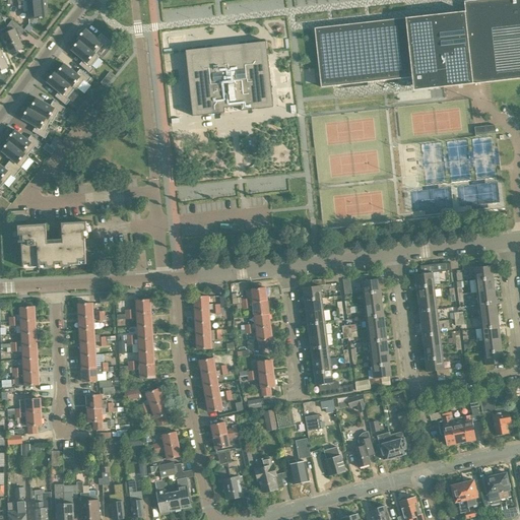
[(17,0),(18,6),(23,6),(23,13),(28,13),(28,18),(40,17),(40,18),(42,18),(42,17),(48,16),(46,0),(17,0)]
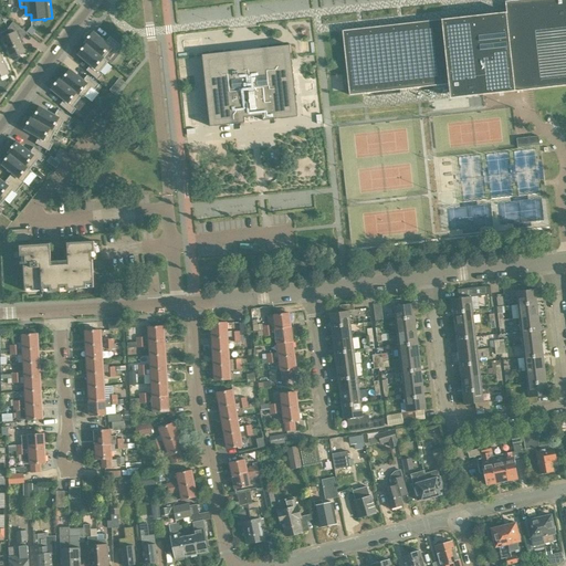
[(565,86),(565,0),(523,0),(506,2),(507,12),(408,23),(409,23),(342,31),(343,35),(349,95),(363,94),(454,84),(456,98),(533,90),(565,86)]
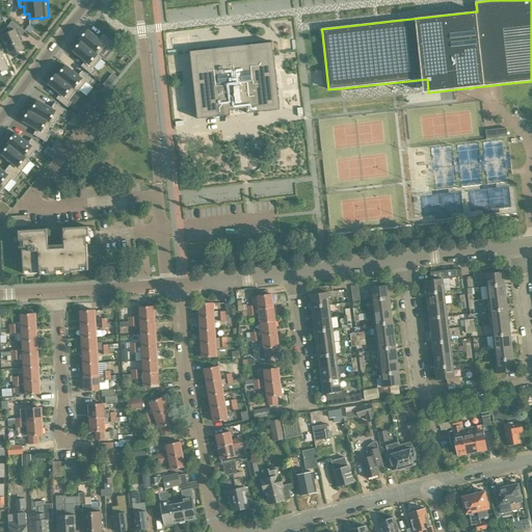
[(2,36),(10,55),(24,49),(18,35),(25,30),(12,20),(7,27),(9,32),(2,36)]
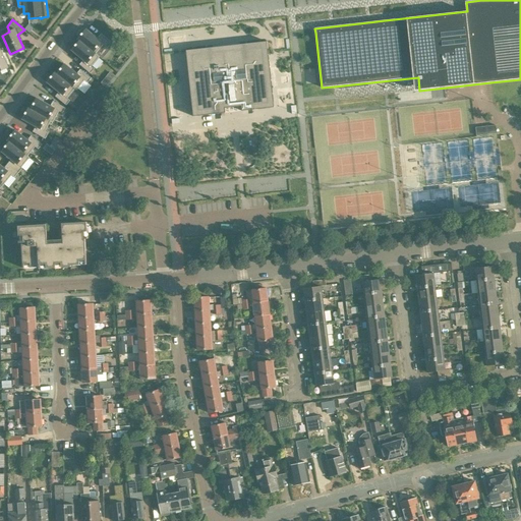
[(84,30),(76,40),(78,41),(94,53),(101,44),(108,50),(112,45),(103,37),(99,41),(84,30)]
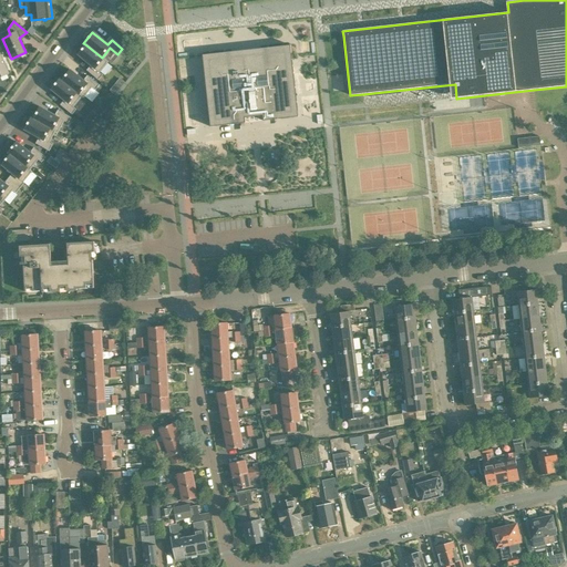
[(85,44),(76,55),(91,68),(86,73),(96,82),(102,75),(94,70),(103,59),(102,58),(85,44)]
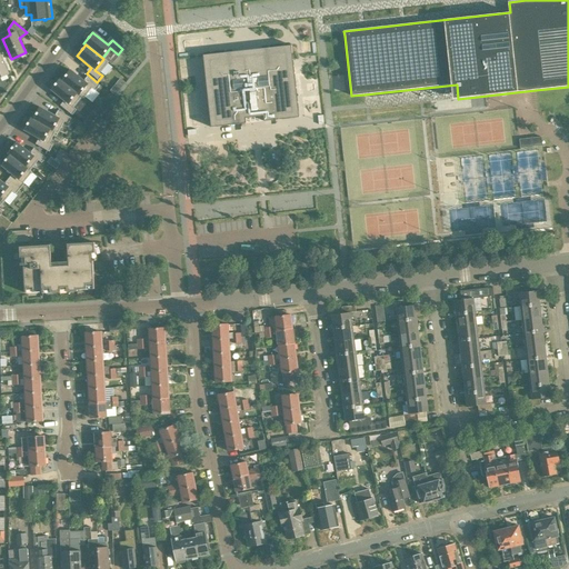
[(299,118),(291,46),(252,50),(237,51),(203,55),(211,127),(232,125),(238,123),(242,123),(247,123),(246,118),(263,116),(265,121),(268,121),(268,120),(273,119),(278,119),(278,120),(299,118)]
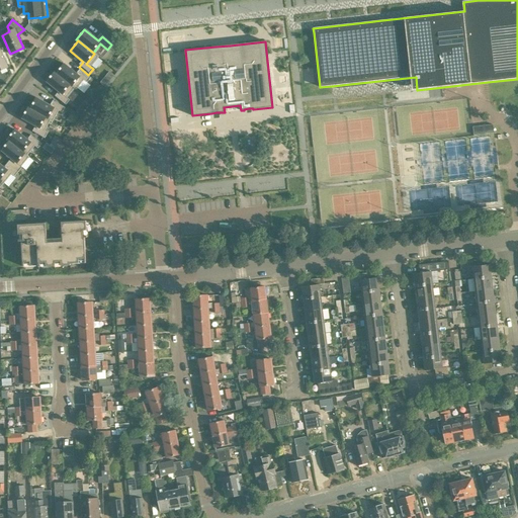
[(64,64),(56,73),(70,85),(72,87),(80,77),(84,80),(88,75),(79,67),(74,72),(64,64)]
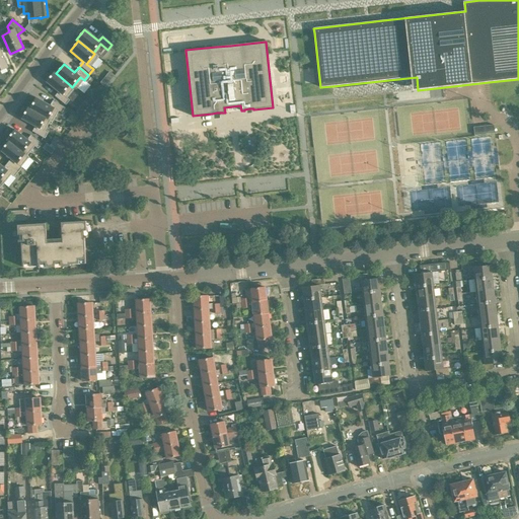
[(54,72),(46,82),(60,93),(55,99),(65,106),(70,100),(63,95),(70,85),(56,73),(54,72)]
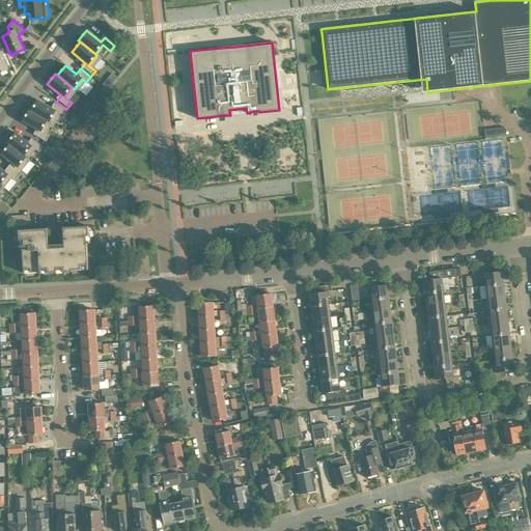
[(37,100),(31,111),(48,120),(50,122),(56,111),(62,114),(66,109),(56,102),(51,108),(37,100)]
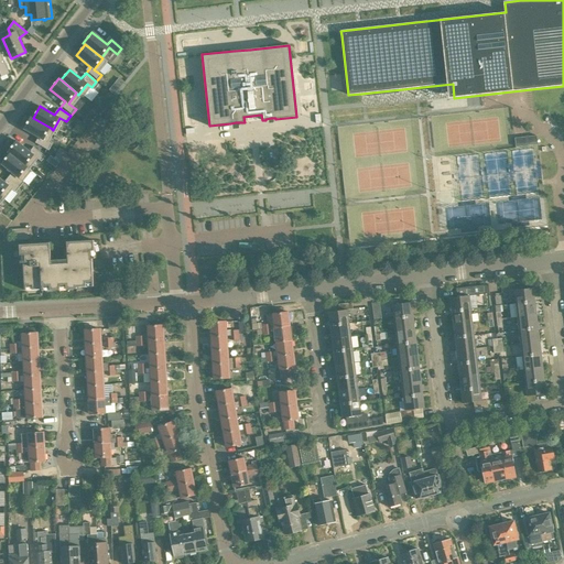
[(83,122),(88,127),(97,116),(91,111),(83,122)]
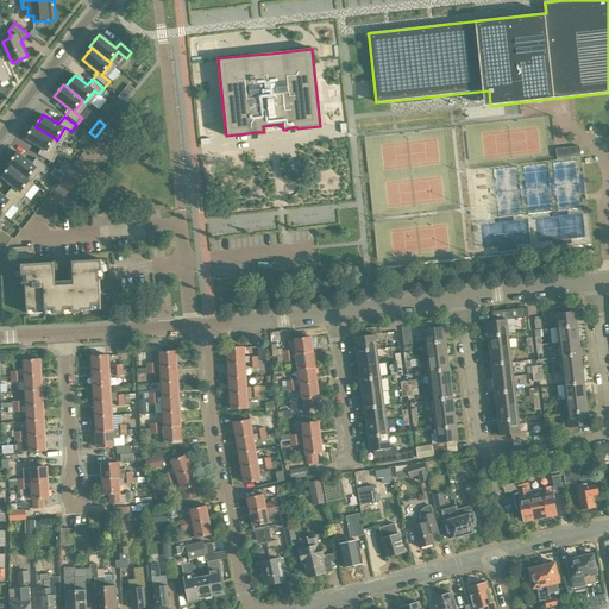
[(33,125),(25,139),(42,148),(36,155),(48,164),(54,156),(48,151),(55,138),(36,127),(33,125)]
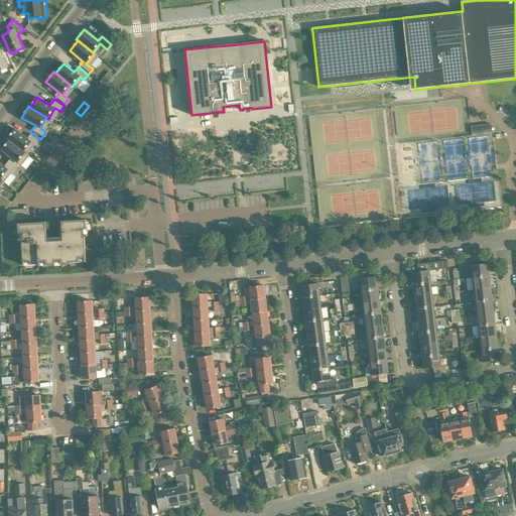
[(72,113),(69,118),(75,122),(78,116),(72,113)]
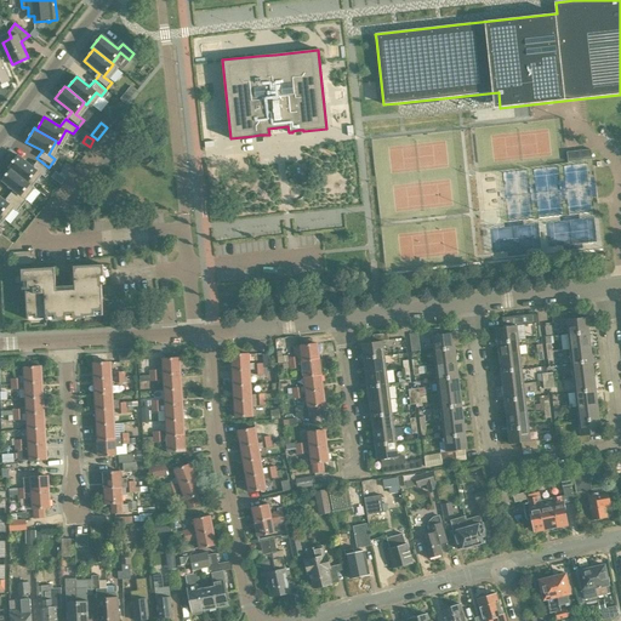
[(136,157),(147,166),(153,159),(141,149),(136,157)]
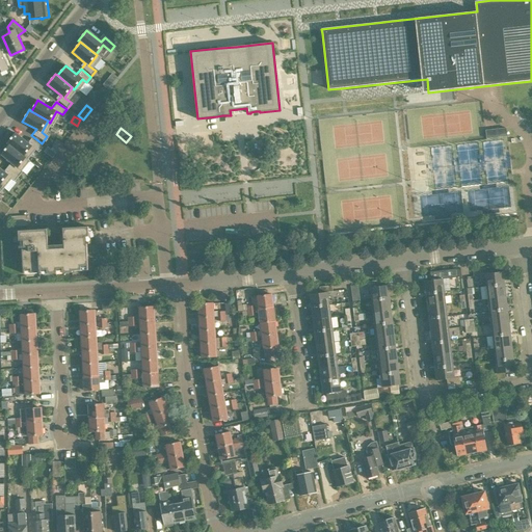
[(507,136),(506,128),(485,130),(486,138),(507,136)]
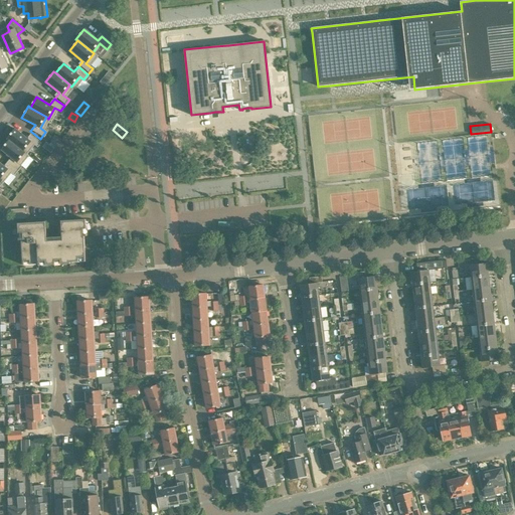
[(15,128),(7,138),(9,140),(23,151),(31,142),(35,145),(40,139),(30,131),(25,137),(15,128)]
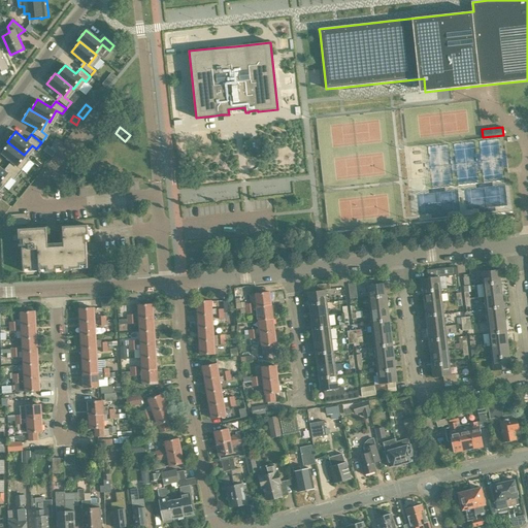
[(9,143),(1,153),(11,161),(7,166),(18,174),(22,169),(18,166),(26,156),(24,155),(9,143)]
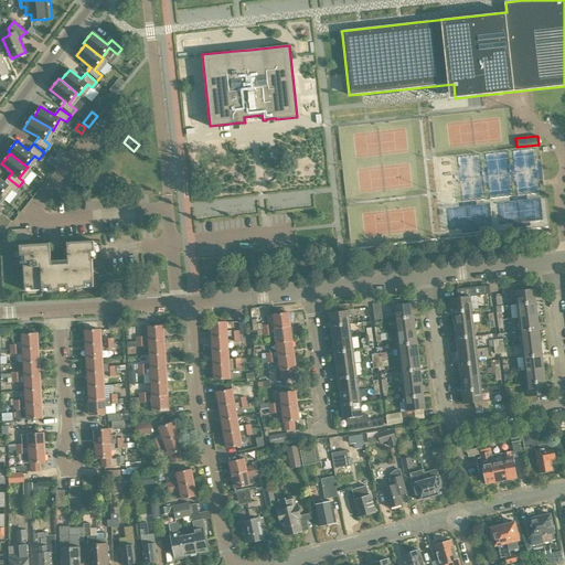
[(0,178),(0,195),(0,196),(9,187),(14,191),(19,187),(8,178),(4,182),(0,178)]
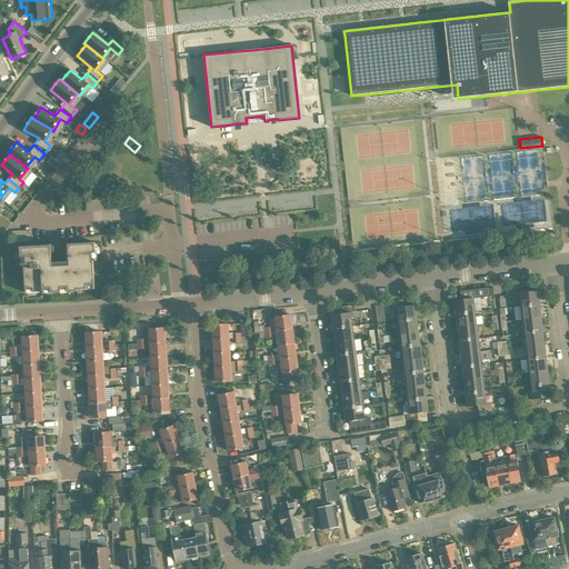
[(11,223),(7,219),(2,225),(3,227),(7,229),(11,223)]
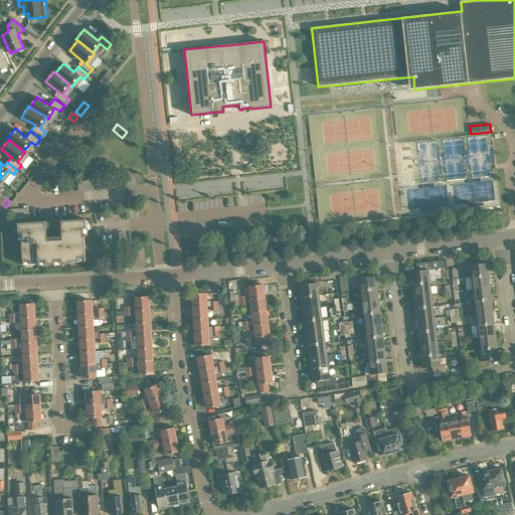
[(26,218),(25,208),(11,209),(12,219),(26,218)]
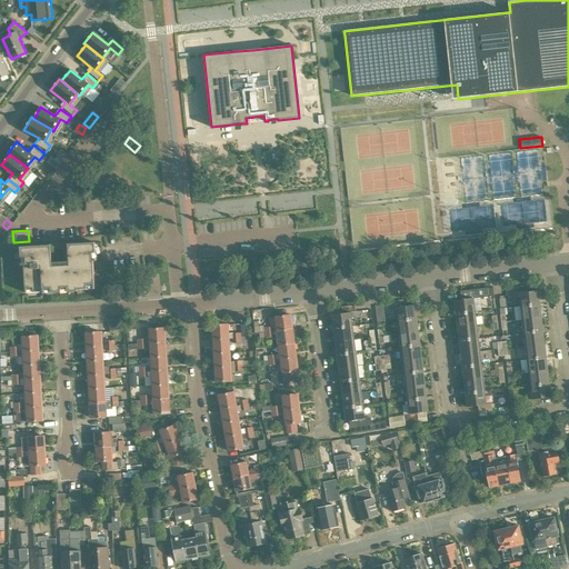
[(92,261),(96,261),(95,242),(67,245),(69,266),(51,267),(50,246),(19,247),(20,265),(23,265),(25,292),(42,291),(42,293),(60,292),(60,288),(67,287),(67,292),(77,291),(77,290),(95,289),(93,267),(92,261)]
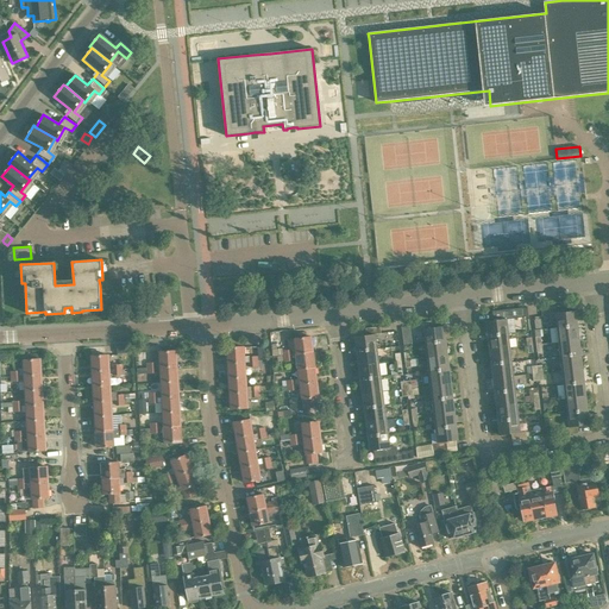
[(556,314),(557,328),(577,326),(576,312),(564,313),(563,306),(548,307),(550,314),(556,314)]
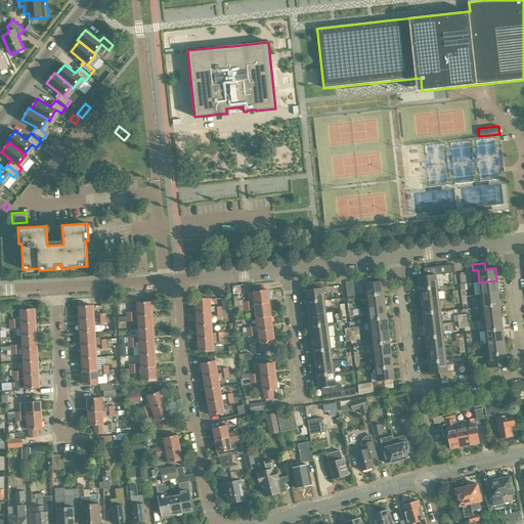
[(418,276),(420,290),(437,288),(436,275),(441,274),(440,268),(428,269),(429,275),(418,276)]
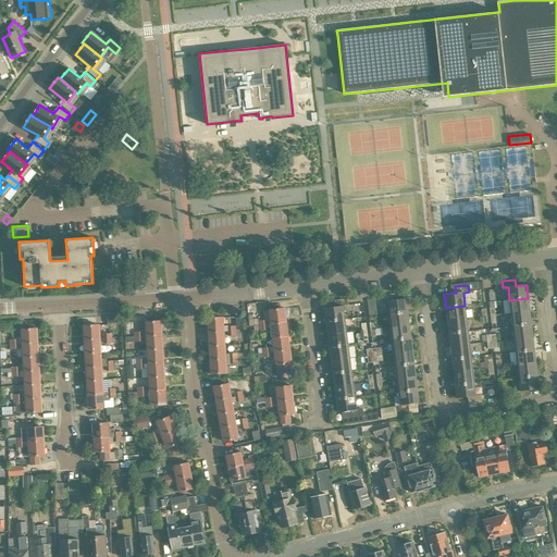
[(387,301),(390,314),(408,312),(406,298),(395,300),(394,294),(381,295),(382,301),(387,301)]
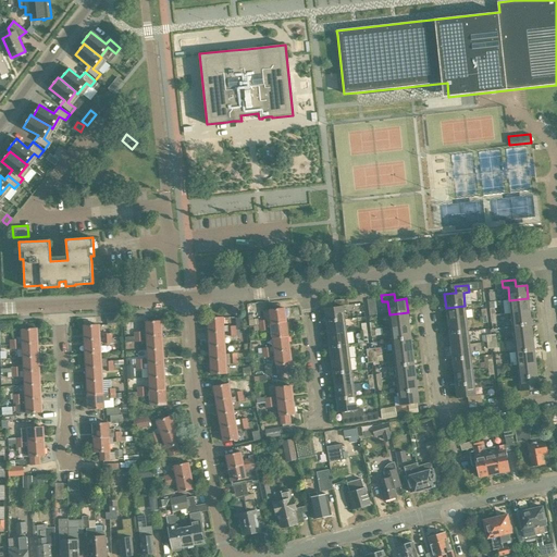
[(509,300),(511,313),(530,310),(528,298),(509,300)]
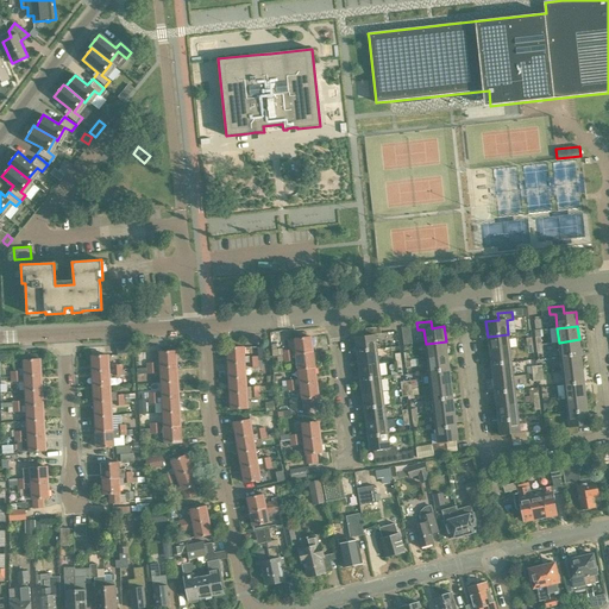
[(355,337),(356,351),(377,349),(375,334),(381,334),(381,327),(366,328),(366,336),(355,337)]
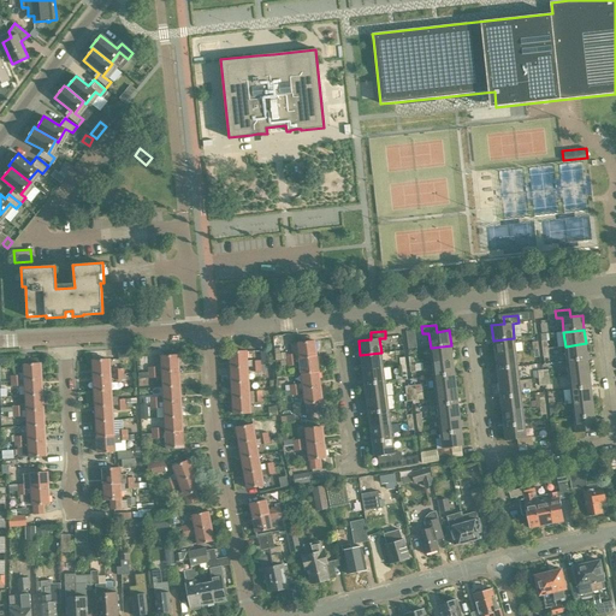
[(493,341),(495,355),(516,351),(514,338),(493,341)]
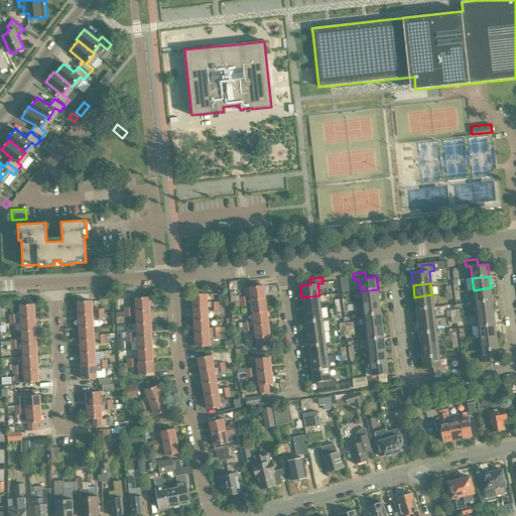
[(239,295),(231,296),(231,302),(232,302),(265,297),(263,285),(249,287),(245,288),(245,293),(246,296),(239,297),(239,295)]
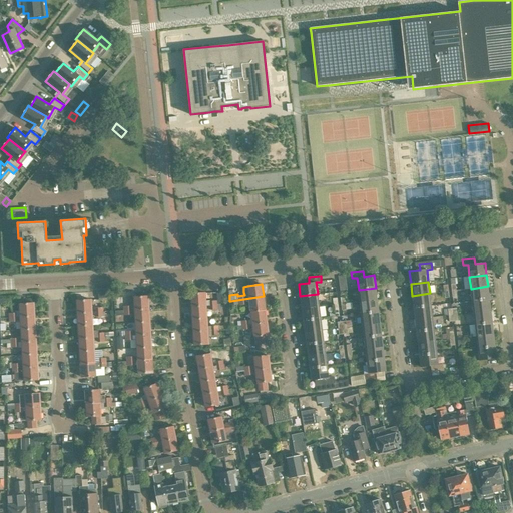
[(471,289),(472,301),(489,298),(488,286),(471,289)]
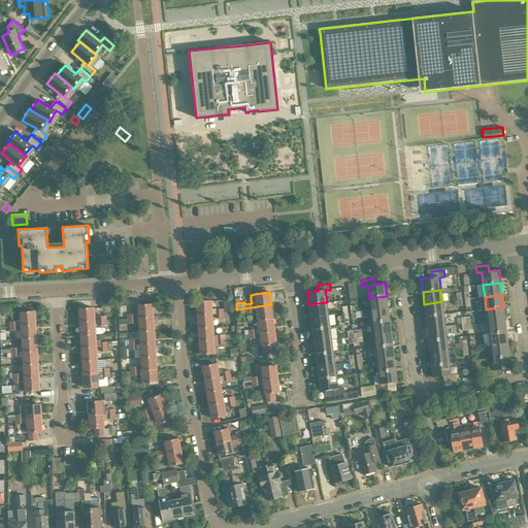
[(369,298),(370,310),(388,307),(387,296),(369,298)]
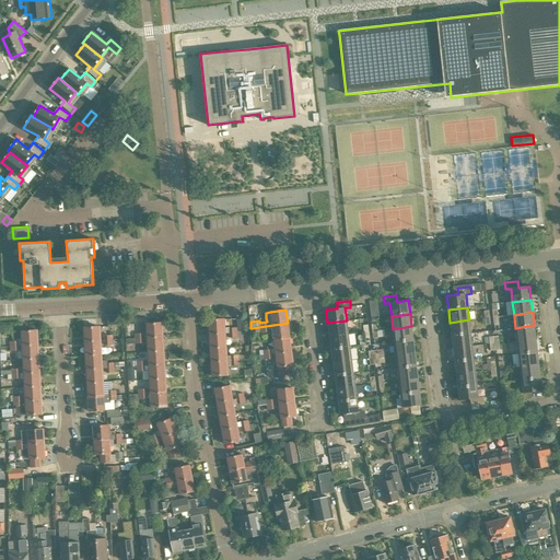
[(208,321),(209,334),(225,334),(229,333),(230,333),(237,333),(237,331),(244,331),(243,319),(236,319),(237,328),(230,328),(224,328),(224,319),(208,321)]
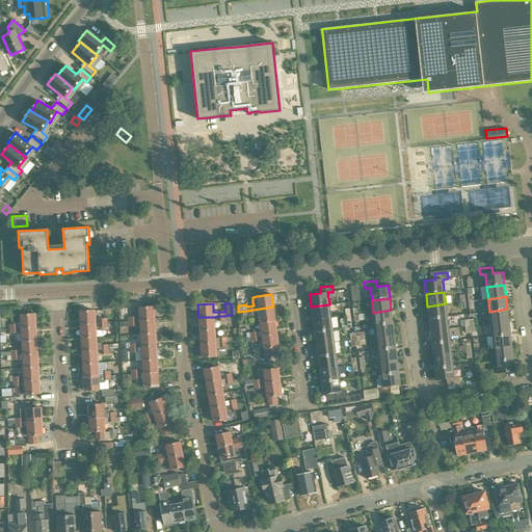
[(427,307),(429,318),(447,316),(446,303),(427,307)]
